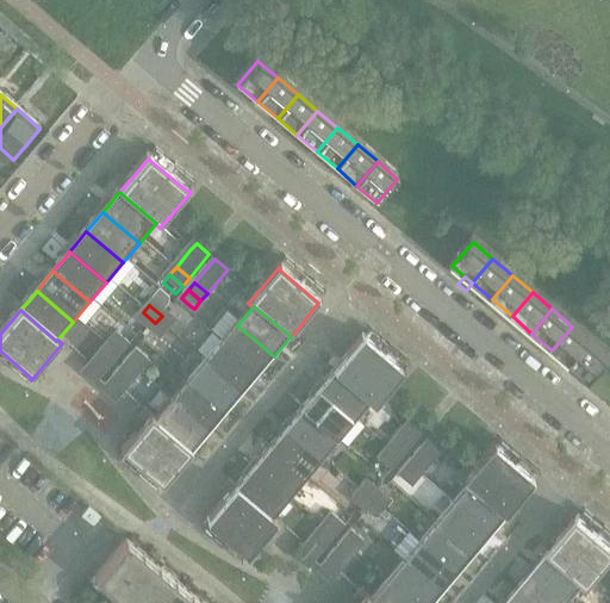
[(155,323),(143,312),(136,321),(149,331),(155,323)]
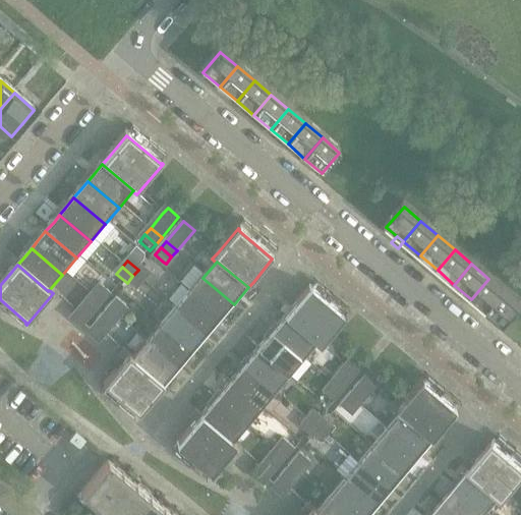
[(138,270),(132,276),(143,285),(149,279),(138,270)]
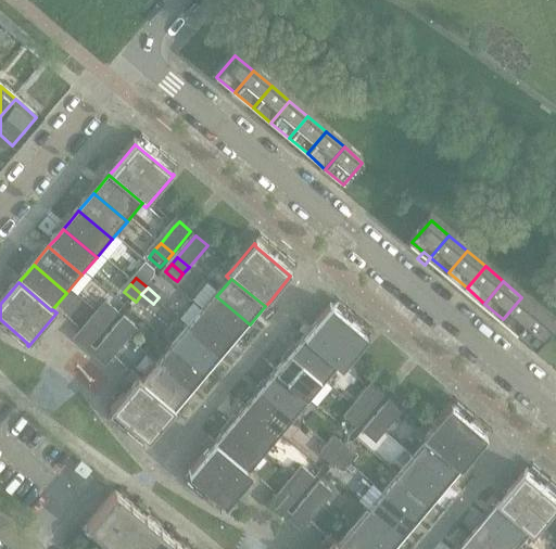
[(153,304),(141,294),(136,302),(147,311),(153,304)]
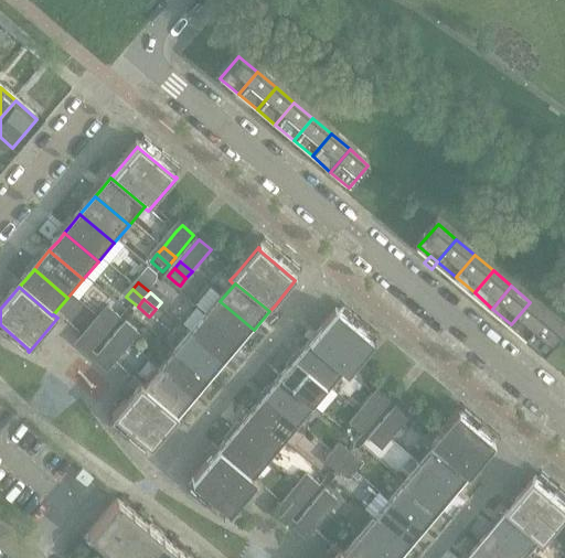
[(254,330),(220,301),(204,320),(238,347),(254,330)]
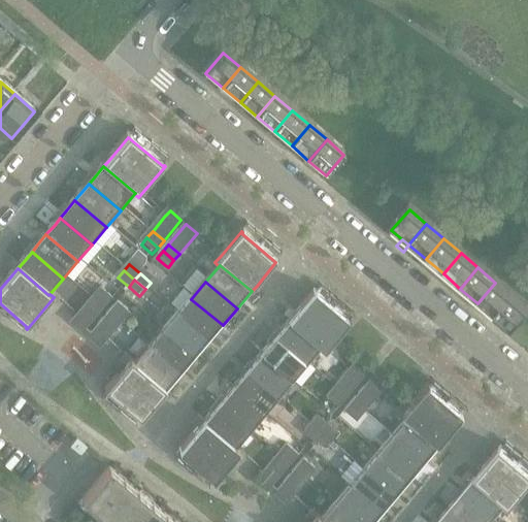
[(495,283),(477,303),(495,318),(513,297),(495,283)]
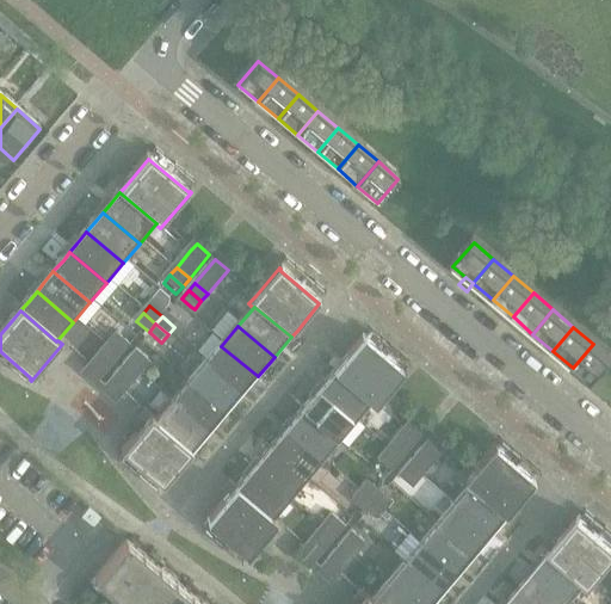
[(129,350),(119,341),(117,339),(110,346),(123,357),(129,350)]
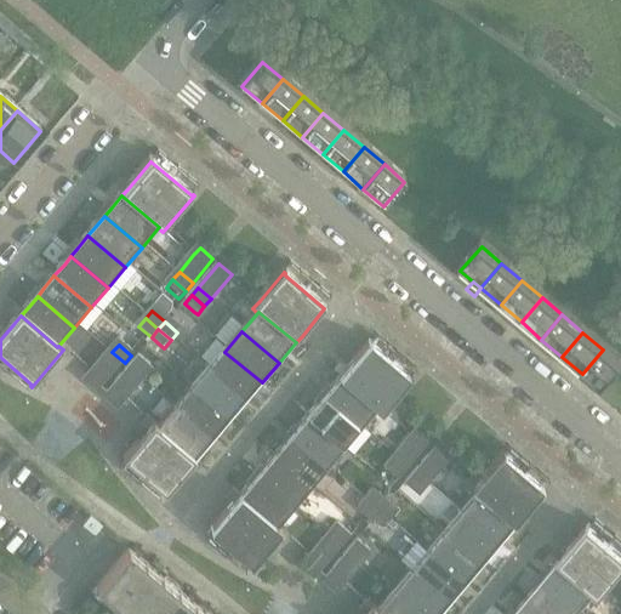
[(370,346),(346,374),(341,381),(377,411),(376,413),(381,418),(412,380),(411,379),(410,380),(370,346)]
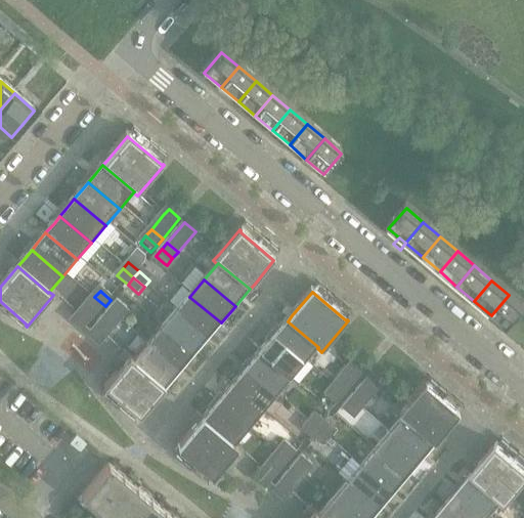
[(523,307),(509,295),(491,315),(509,330),(523,310),(523,307)]
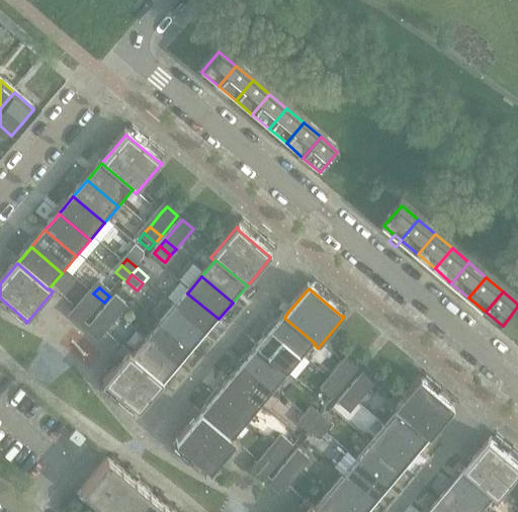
[(104,303),(93,293),(88,301),(98,310),(104,303)]
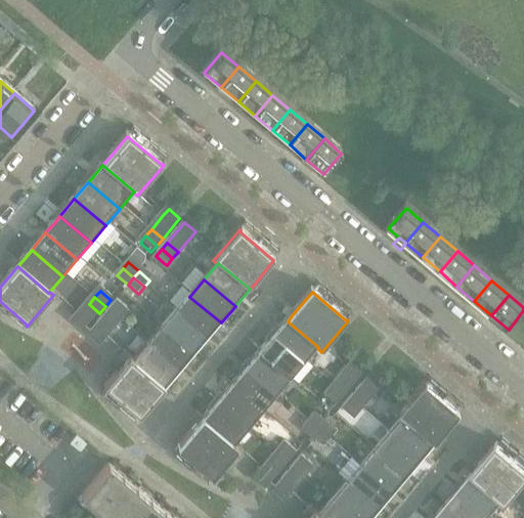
[(221,322),(189,297),(175,313),(207,340),(221,322)]
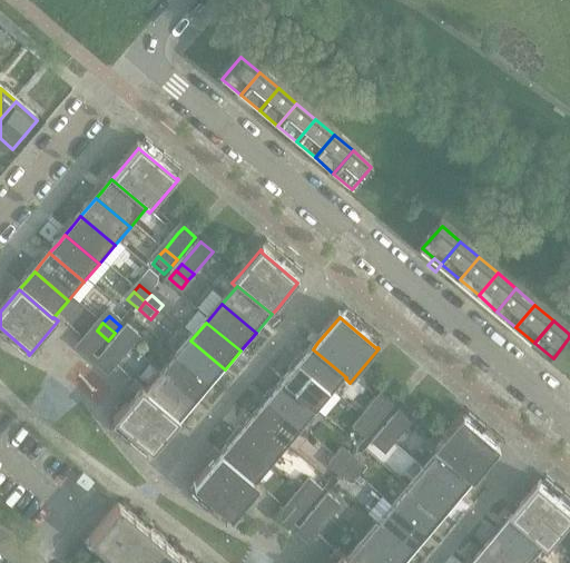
[(89,363),(108,341),(97,331),(78,353),(89,363)]
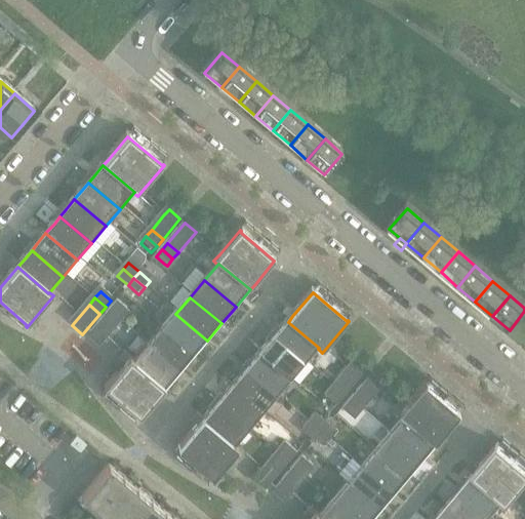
[(127,314),(124,311),(116,305),(110,311),(121,320),(127,314)]
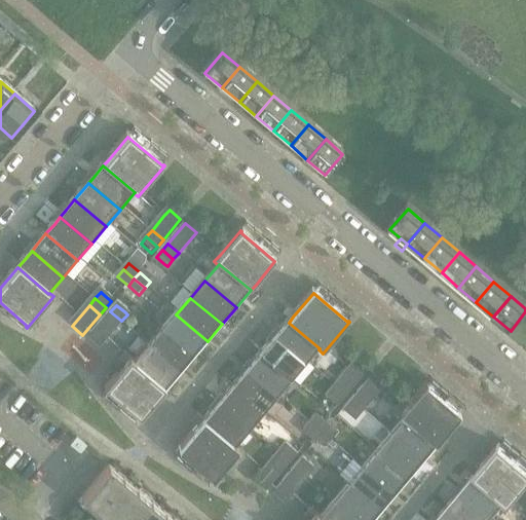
[(121,321),(110,311),(105,319),(116,328),(118,324),(121,321)]
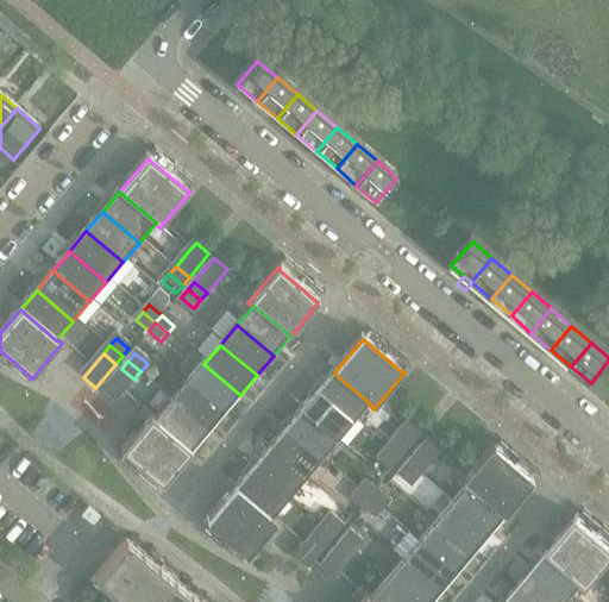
[(240,395),(203,364),(187,384),(224,414),(240,395)]
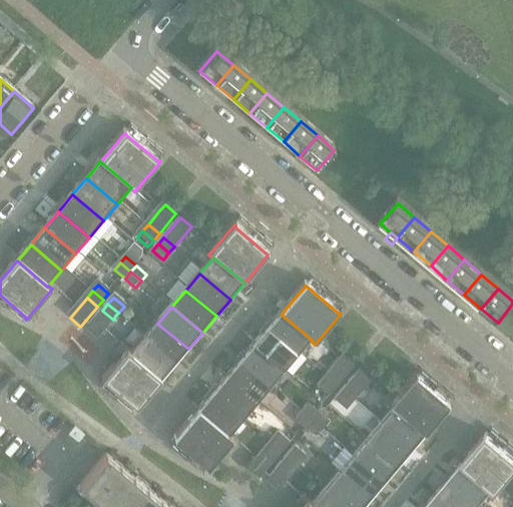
[(102,311),(87,328),(85,331),(96,340),(113,320),(102,311)]
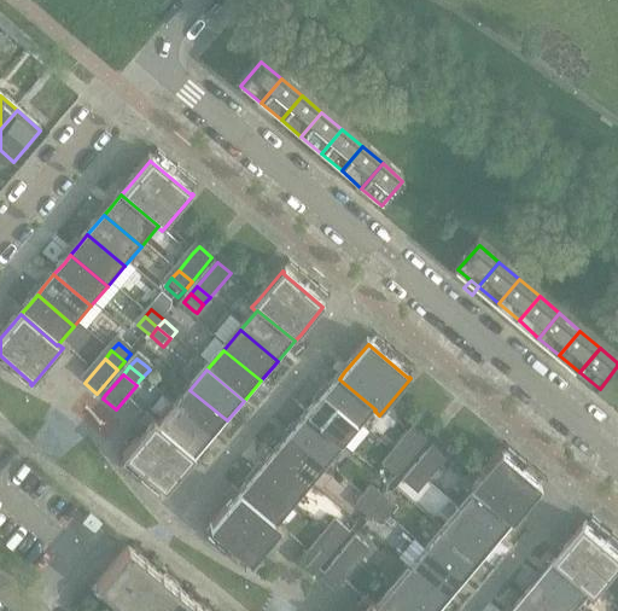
[(339,379),(328,390),(322,399),(359,430),(374,411),(375,409),(339,379)]
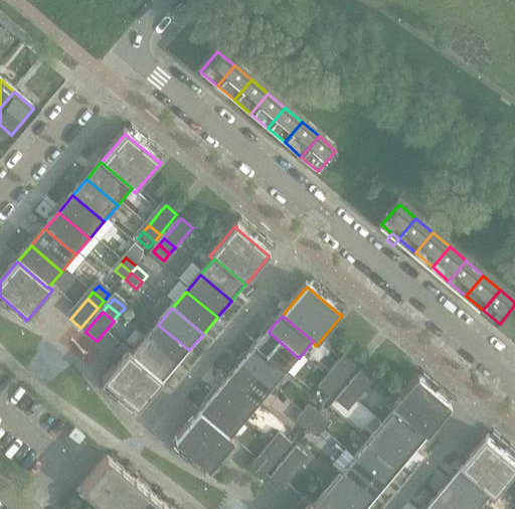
[(189,350),(158,325),(145,341),(175,367),(189,350)]
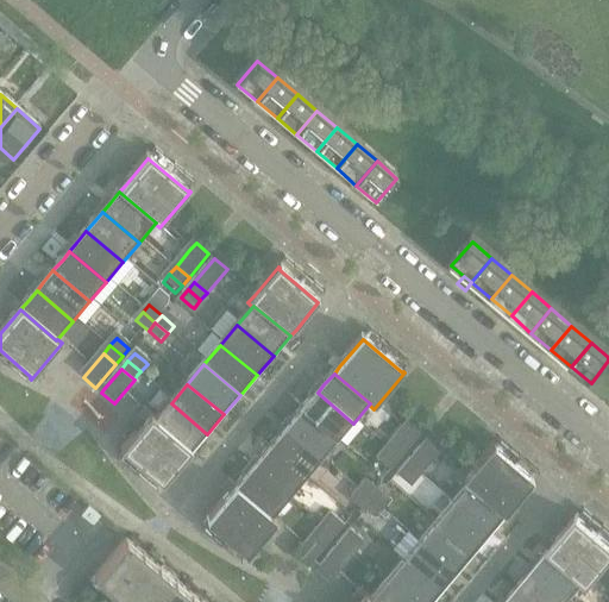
[(318,393),(311,401),(301,413),(337,443),(353,424),(318,393)]
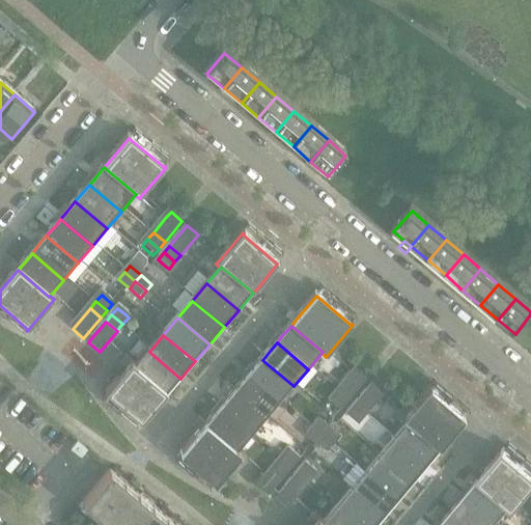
[(149,352),(135,368),(135,369),(166,395),(180,379),(149,352)]
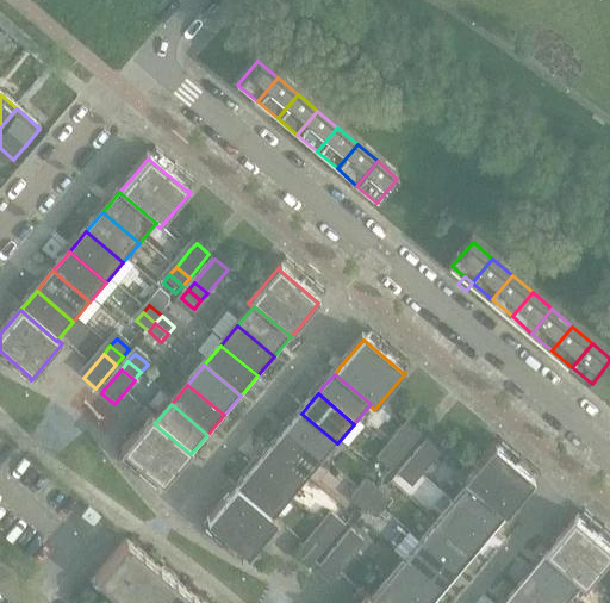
[(302,414),(291,424),(285,433),(321,464),(337,443),(302,414)]
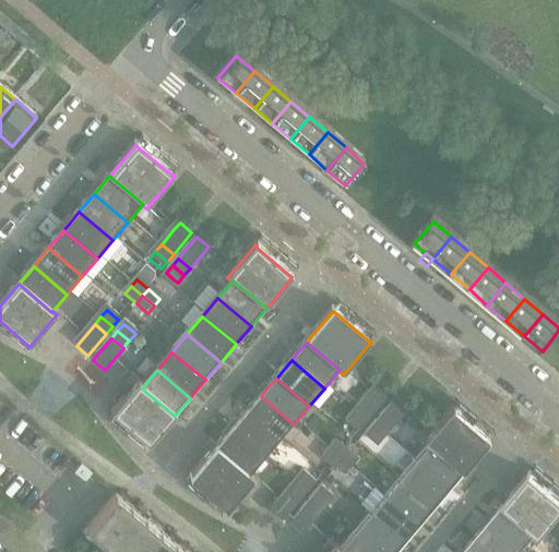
[(139,383),(132,391),(110,417),(111,418),(113,416),(149,447),(175,416),(142,388),(142,387),(139,383)]
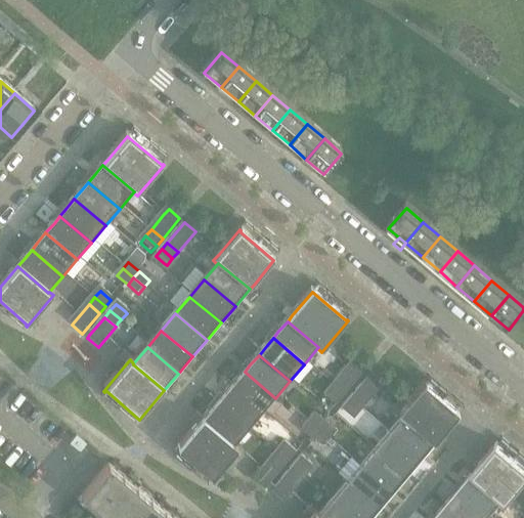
[(364,374),(353,365),(348,372),(358,381),(362,377),(364,374)]
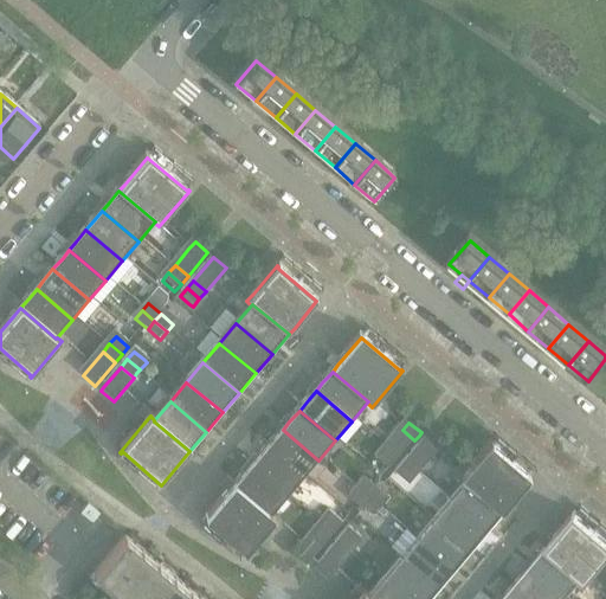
[(283,430),(276,438),(266,449),(302,480),(318,461),(283,430)]
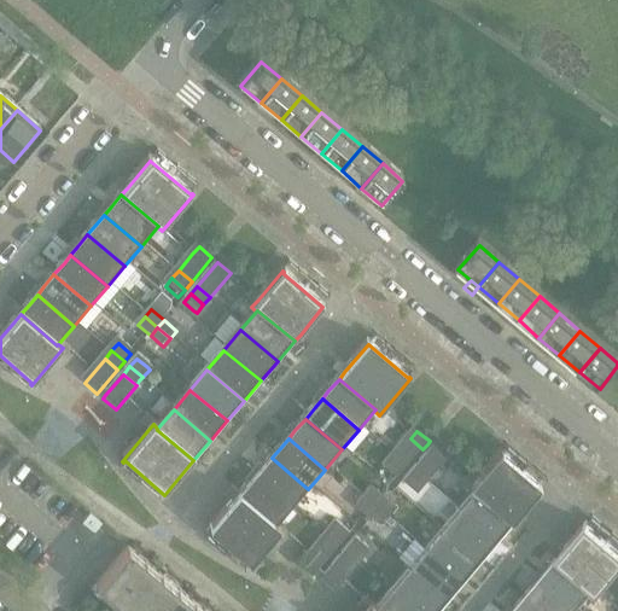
[(423,449),(410,438),(403,447),(417,458),(423,449)]
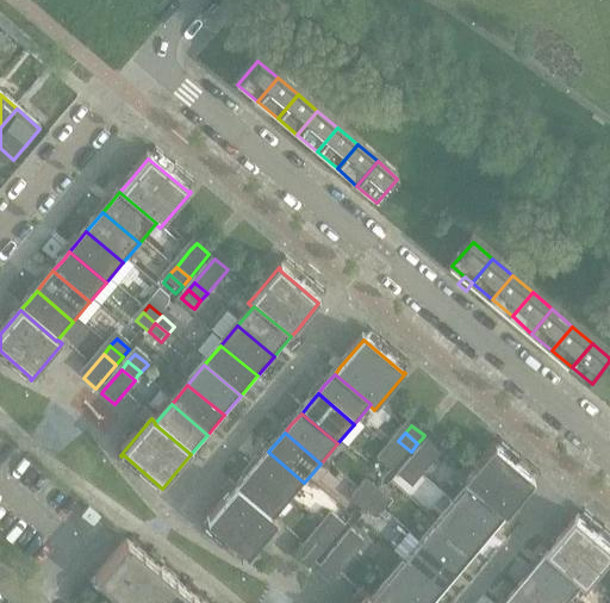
[(442,451),(429,440),(427,443),(423,448),(436,459),(442,451)]
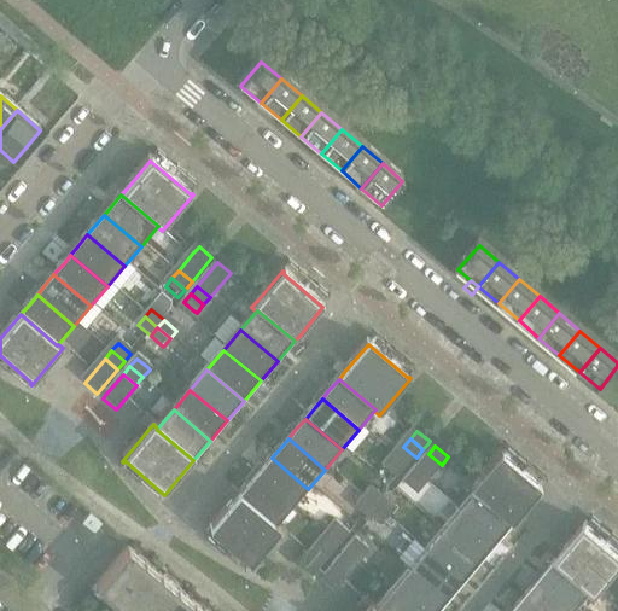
[(403,447),(397,454),(409,465),(417,458),(403,447)]
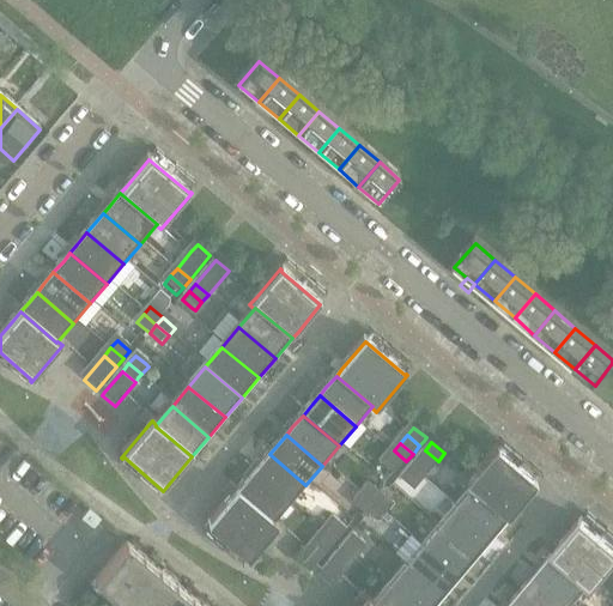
[(406,461),(394,450),(387,459),(400,470),(406,461)]
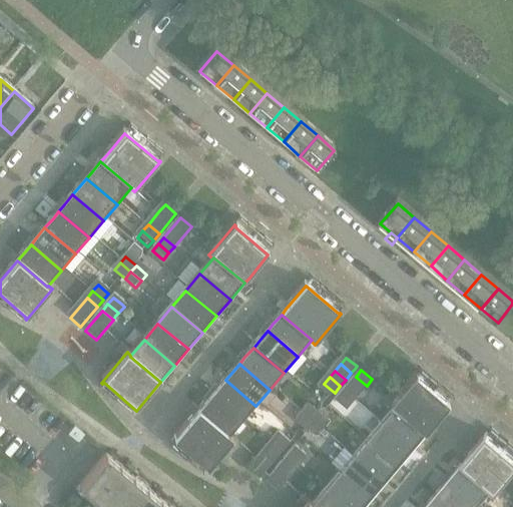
[(367,386),(356,377),(350,384),(361,393),(367,386)]
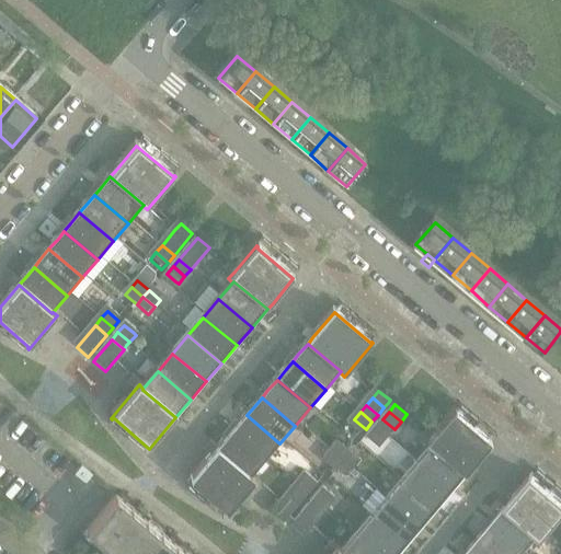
[(455,412),(432,438),(426,446),(431,449),(432,448),(465,476),(491,445),(454,414),(456,413),(455,412)]
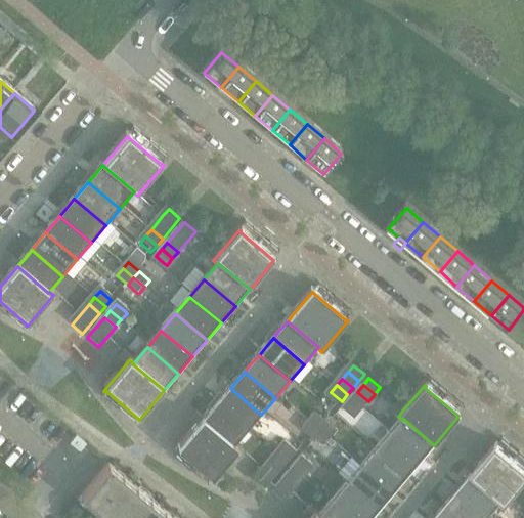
[(230,388),(222,398),(216,405),(247,432),(261,415),(230,388)]
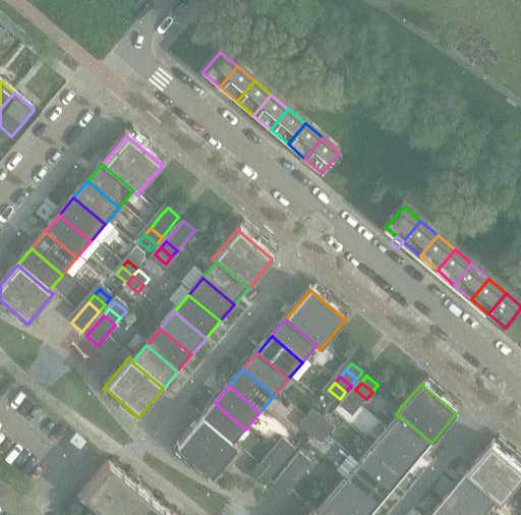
[(340,399),(329,390),(323,397),(326,399),(334,406),(340,399)]
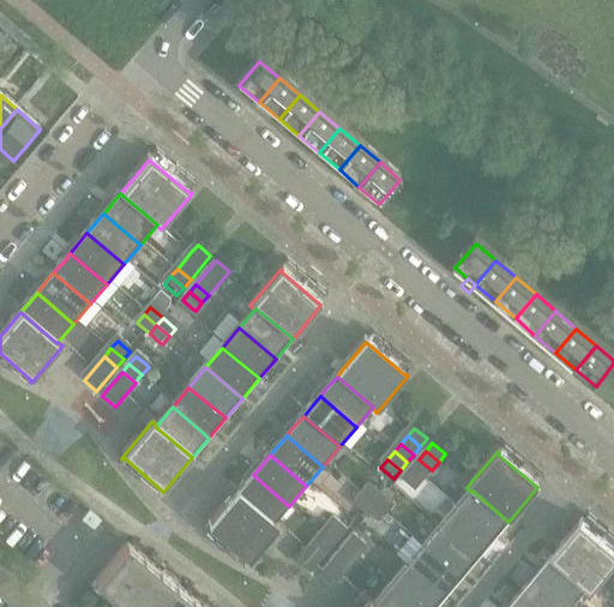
[(419,460),(413,467),(426,478),(432,470),(419,460)]
